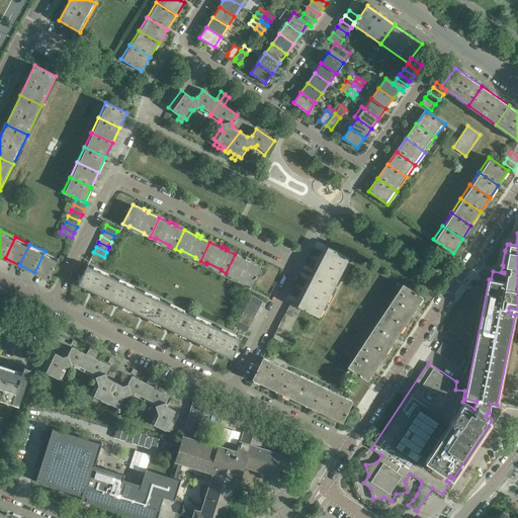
[(329,247),(321,261),(342,272),(350,257),(329,247)]
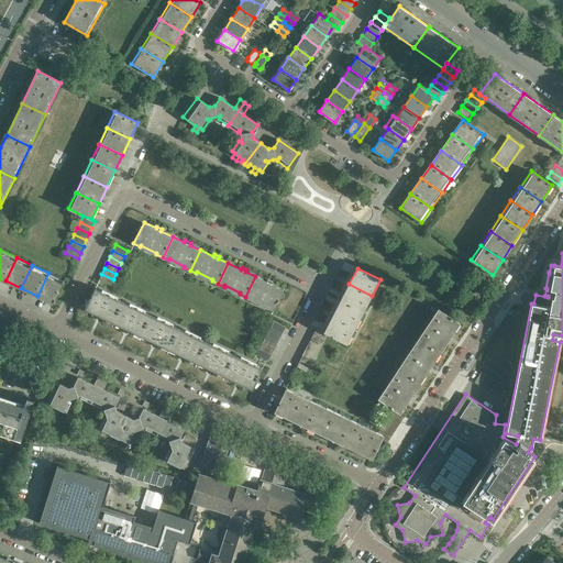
[(48,273),(37,296),(54,305),(65,280),(48,273)]
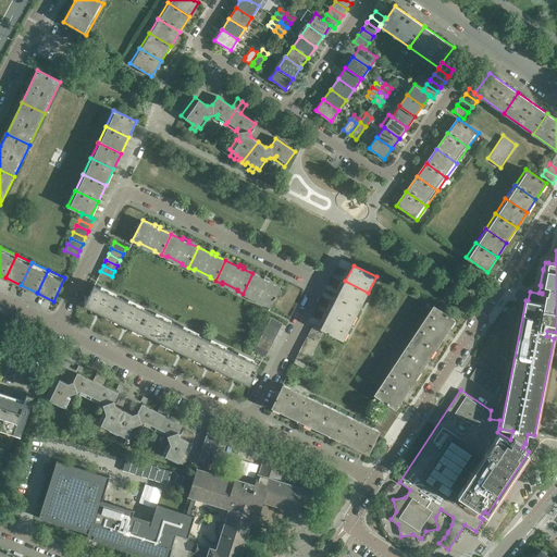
[(98,276),(98,277),(109,283),(112,276),(100,271),(98,276)]
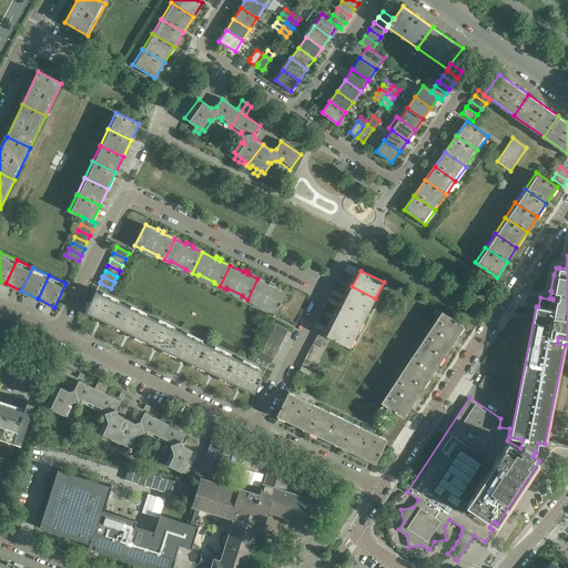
[(257,279),(247,300),(254,303),(255,302),(271,310),(270,311),(276,313),(286,293),(275,287),(276,285),(272,283),(271,285),(257,279)]
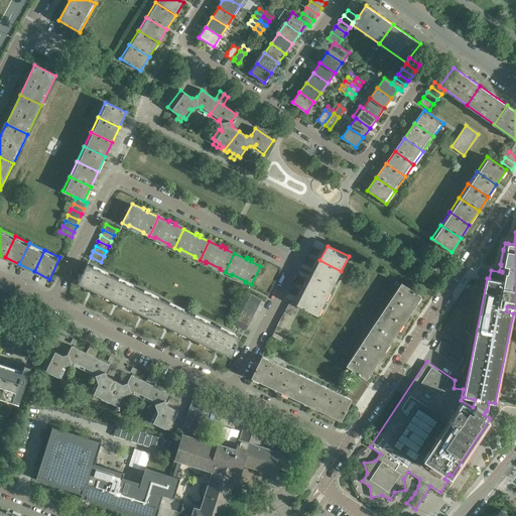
[(319,260),(312,275),(334,285),(341,271),(319,260)]
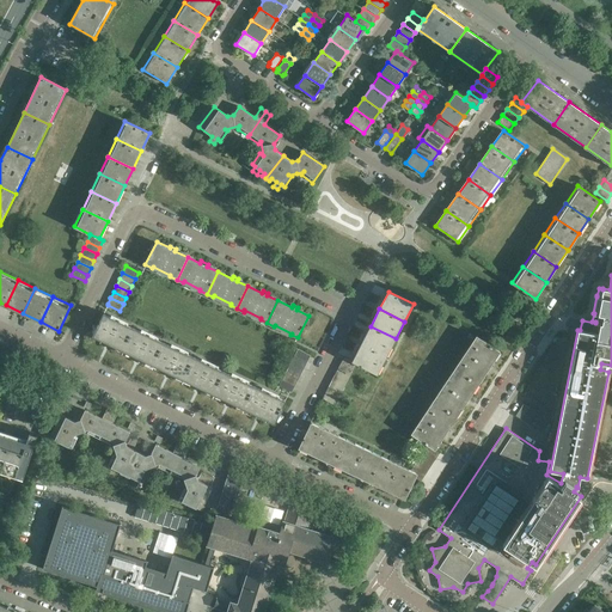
[(103,313),(92,336),(103,341),(102,343),(104,344),(116,322),(109,318),(110,317),(103,313)]
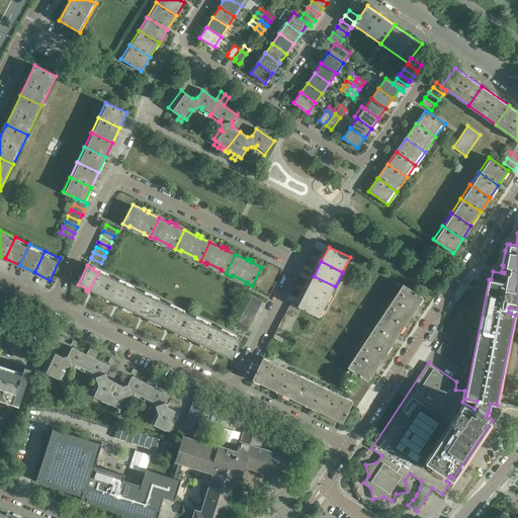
[(98,272),(88,291),(91,292),(91,290),(103,296),(112,277),(107,274),(106,276),(98,272)]
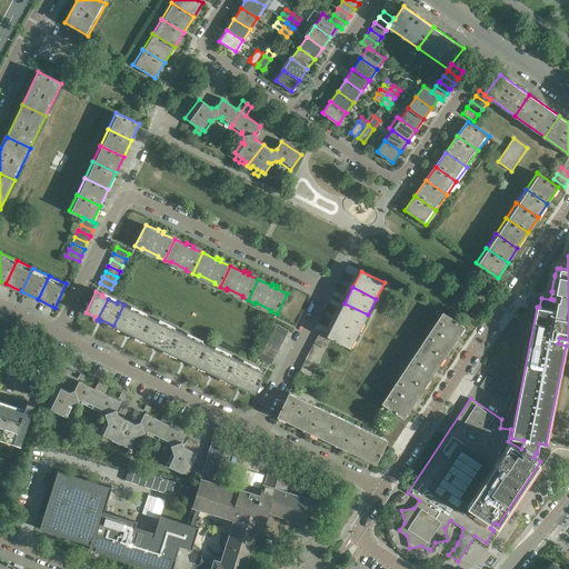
[(345,303),(336,319),(359,331),(368,315),(345,303)]
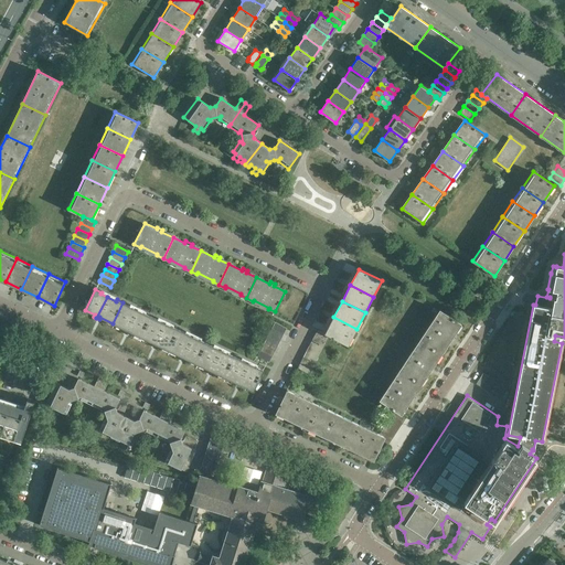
[(123,302),(113,323),(123,328),(121,330),(125,331),(135,310),(128,307),(129,306),(123,302)]
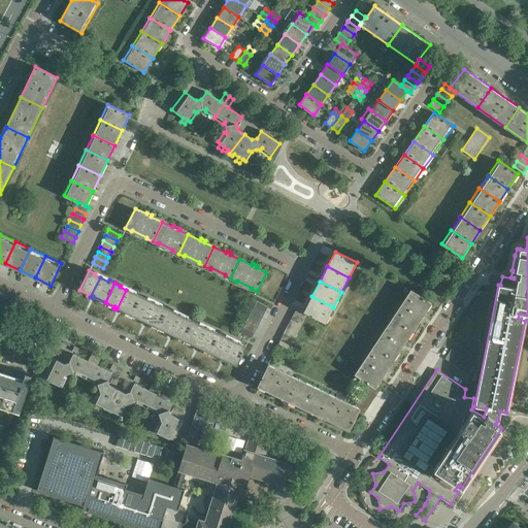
[(126,290),(117,309),(119,310),(120,308),(132,315),(141,295),(135,292),(134,294),(126,290)]
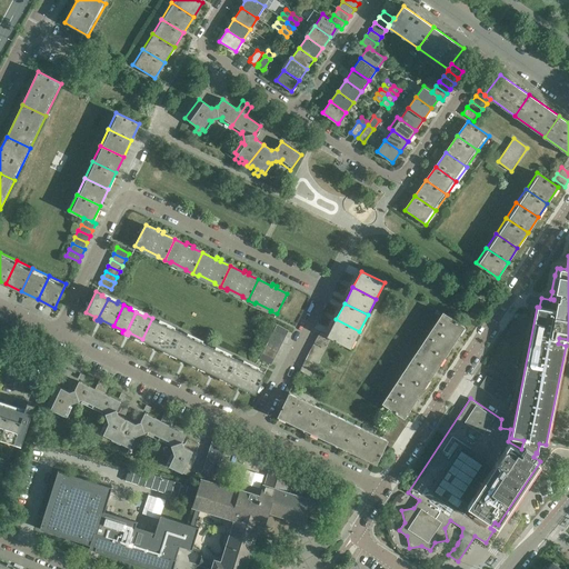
[(443,312),(433,328),(455,342),(465,327),(443,312)]
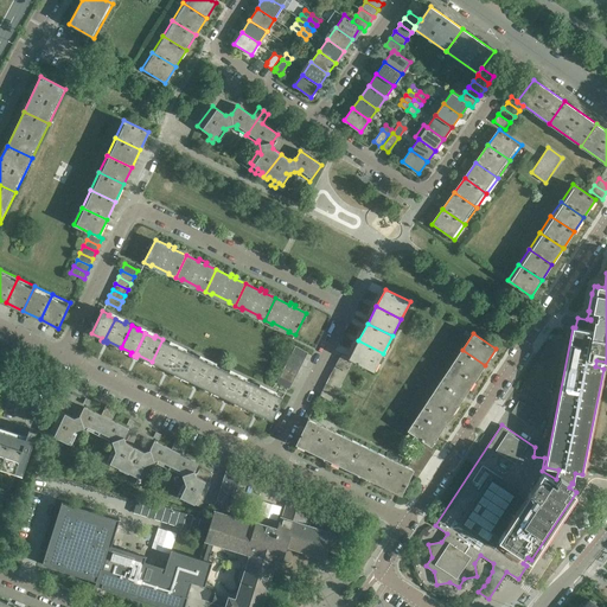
[(163,339),(152,362),(163,366),(161,369),(164,370),(174,347),(168,344),(168,343),(163,339)]
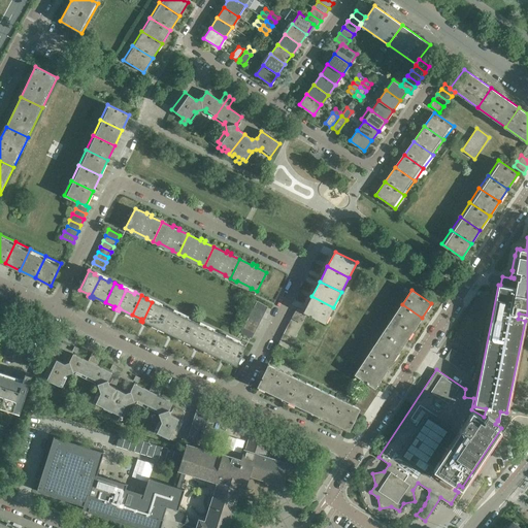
[(304,310),(304,311),(308,314),(325,323),(333,307),(311,296),(304,310)]
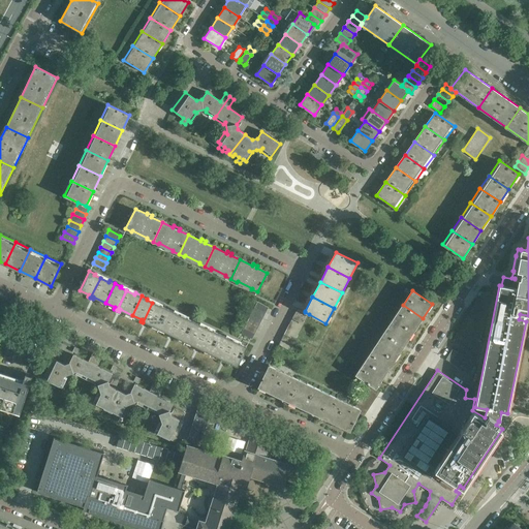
[(257,301),(254,307),(266,312),(269,307),(257,301)]
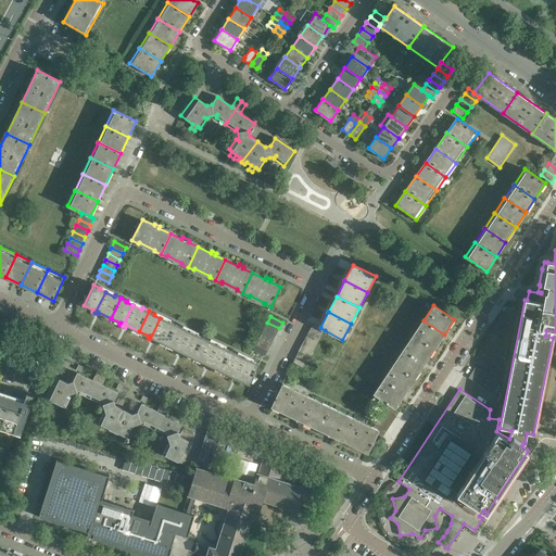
[(160,318),(150,339),(152,340),(153,338),(166,344),(176,324),(169,321),(169,323),(160,318)]
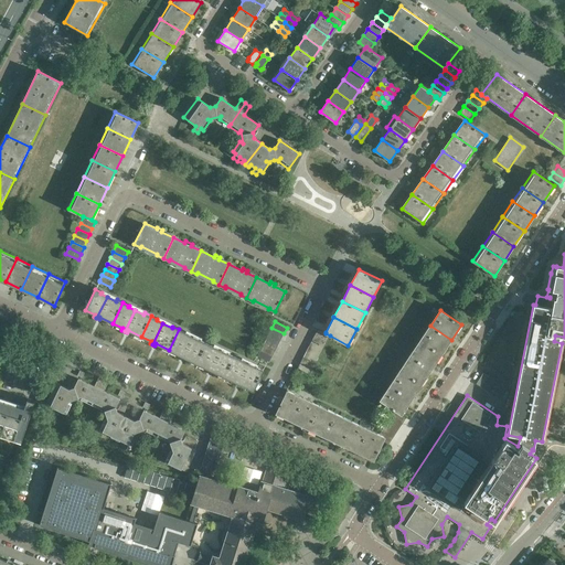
[(430,326),(419,341),(441,354),(451,340),(430,326)]
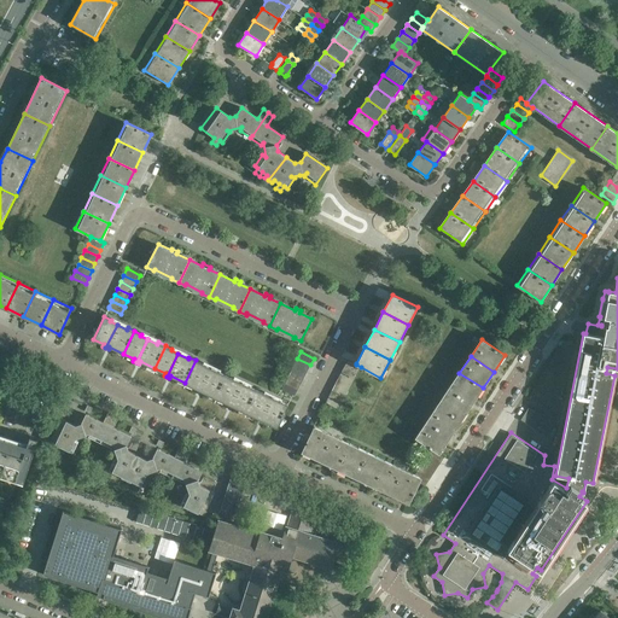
[(297,359),(295,365),(307,372),(310,365),(297,359)]
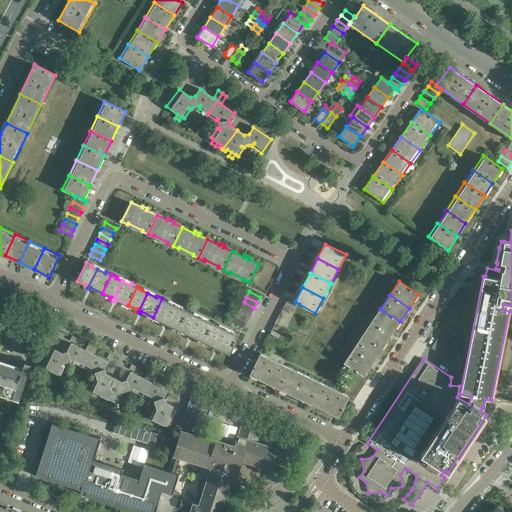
[(162,298),(153,317),(162,321),(161,323),(163,324),(172,305),(167,302),(167,301),(162,298)]
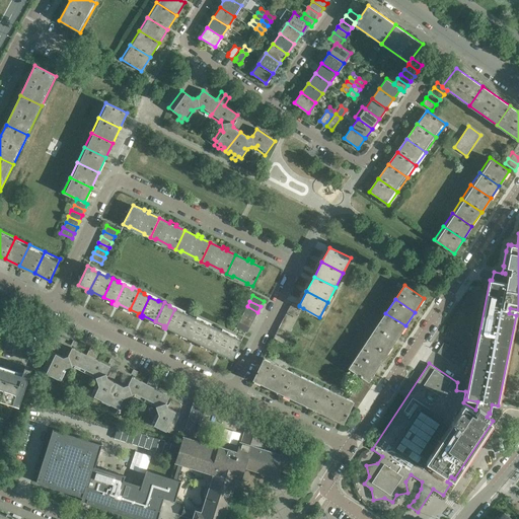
[(292,302),(289,307),(300,313),(303,308),(298,306),(298,305),(292,302)]
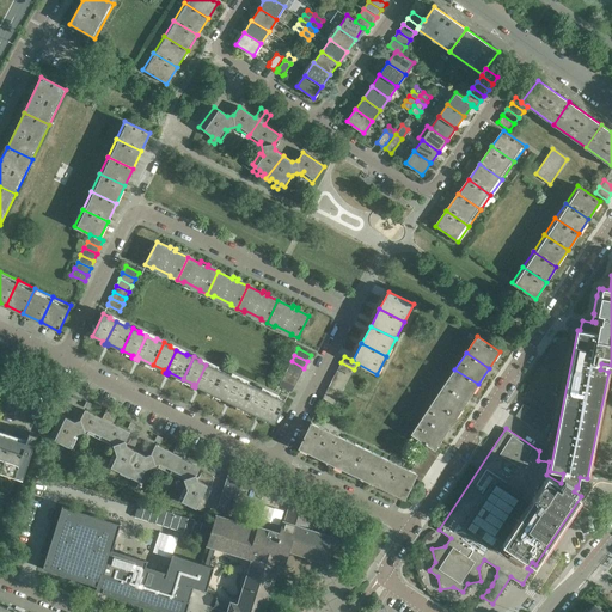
[(292,361),(288,367),(301,374),(304,368),(292,361)]
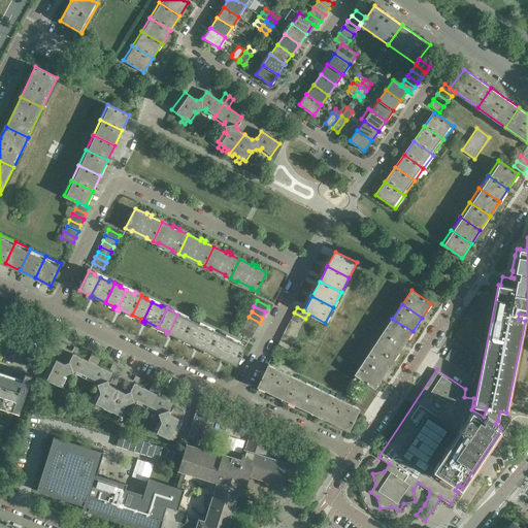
[(294,312),(292,318),(303,324),(305,319),(294,312)]
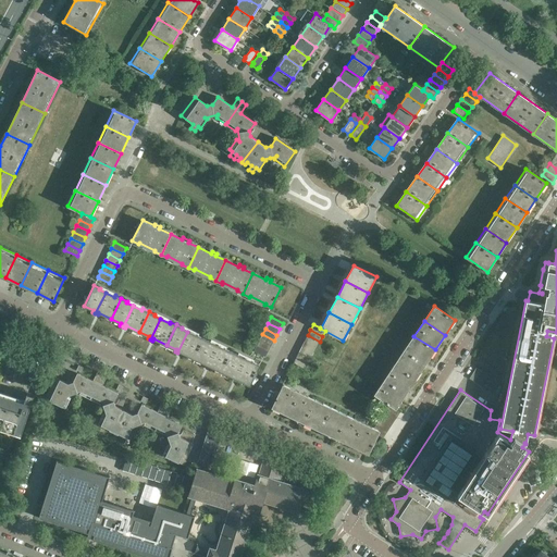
[(187,332),(177,353),(180,354),(181,351),(194,358),(203,337),(198,335),(197,336),(187,332)]
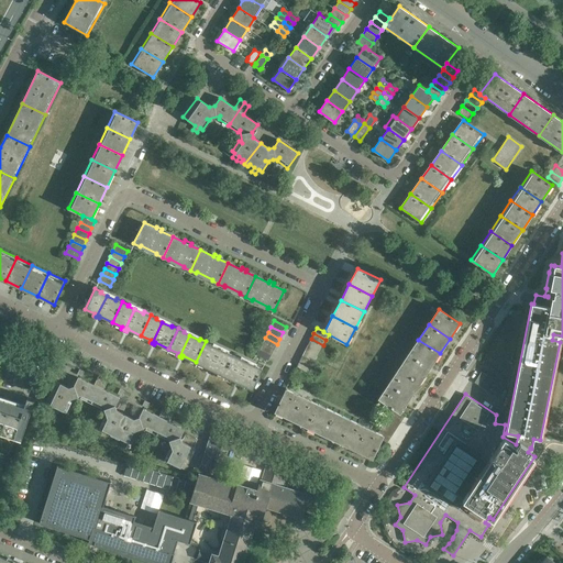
[(265,338),(262,343),(274,350),(277,344),(265,338)]
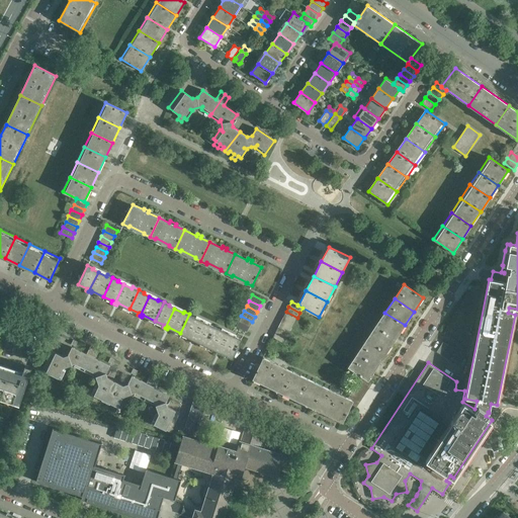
[(286,312),(283,317),(294,323),(297,318),(286,312)]
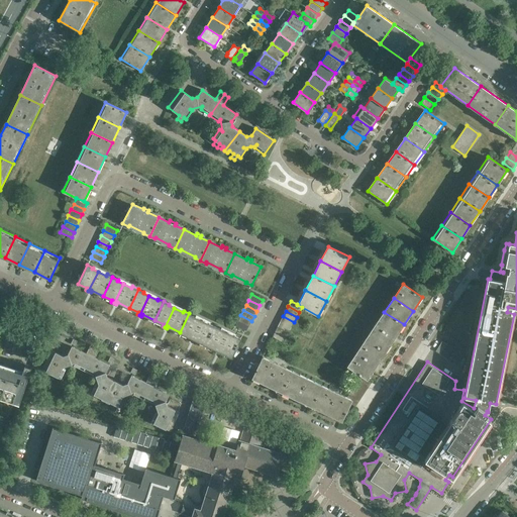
[(384,312),(376,325),(395,338),(404,324),(384,312)]
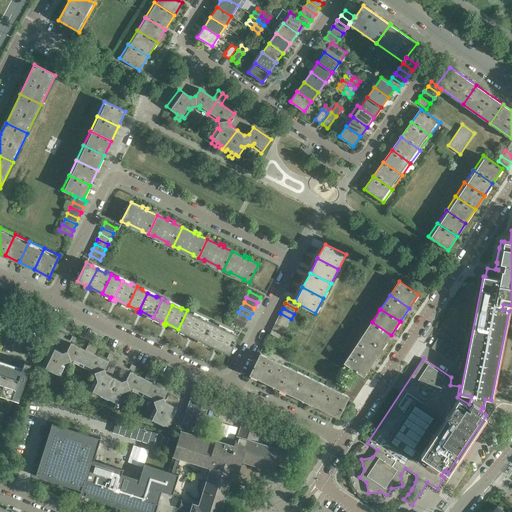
[(187,310),(178,329),(187,333),(186,335),(190,337),(199,318),(192,314),(193,313),(187,310)]
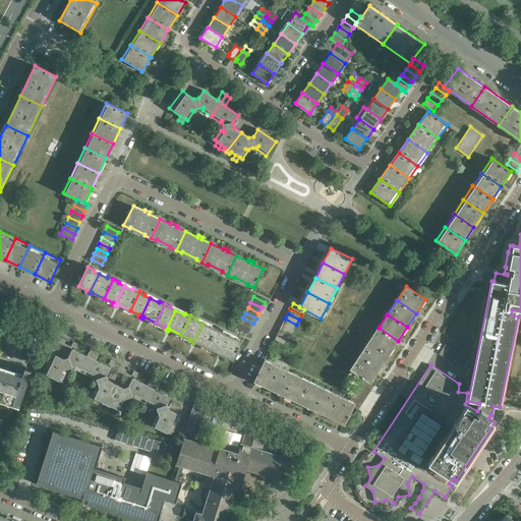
[(242,317),(240,323),(250,329),(253,324),(242,317)]
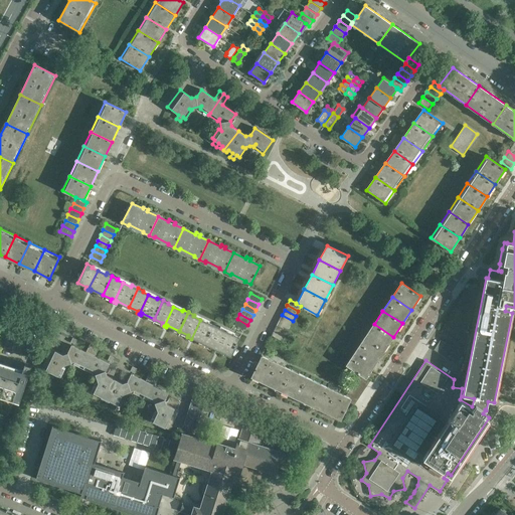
[(282,315),(280,320),(290,326),(293,321),(282,315)]
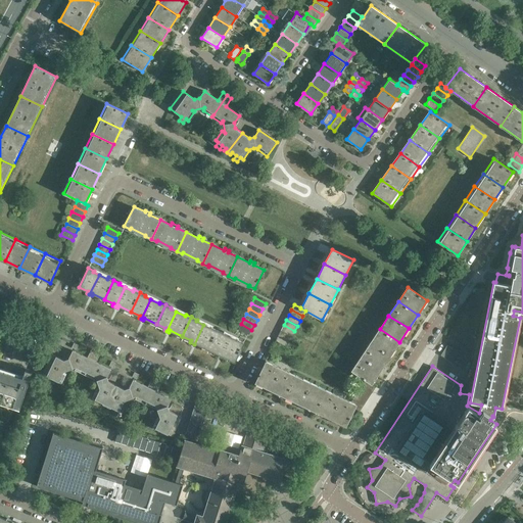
[(241,324),(238,329),(249,335),(251,330),(241,324)]
